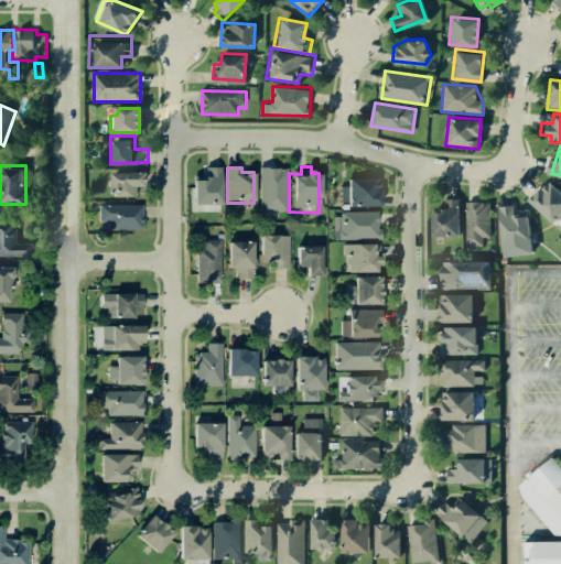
[(259,210),(286,212),(288,169),(261,167),(259,210)]
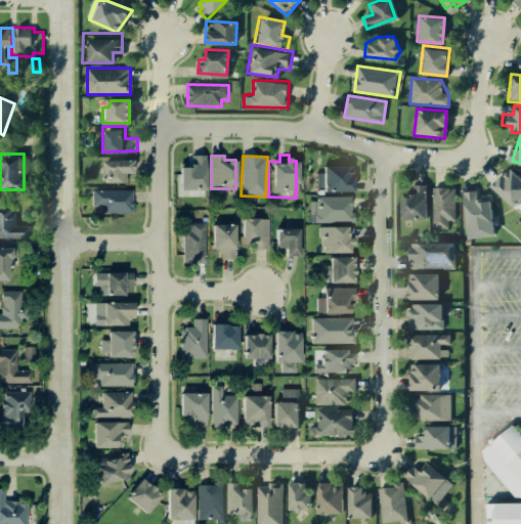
[(102,184),(130,185),(131,159),(102,158),(102,184)]
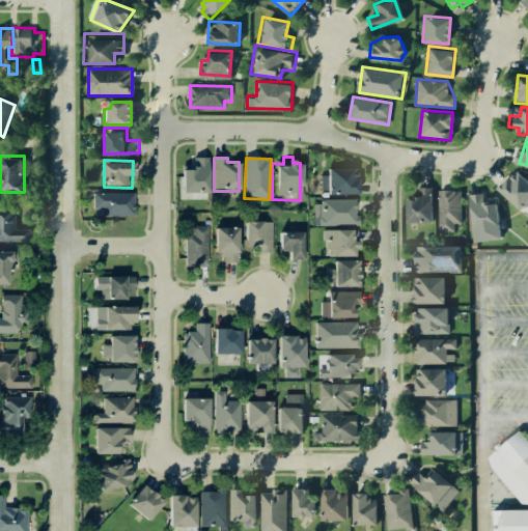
[(209,160),(196,160),(196,168),(181,167),(179,200),(209,201),(209,160)]
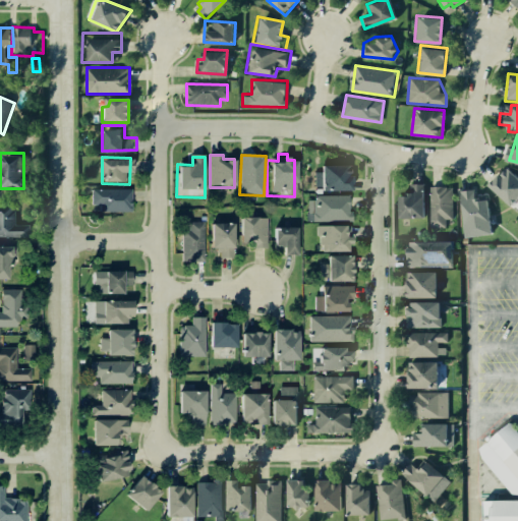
[(312,193),(353,191),(351,158),(319,160),(315,173),(311,176),(312,193)]
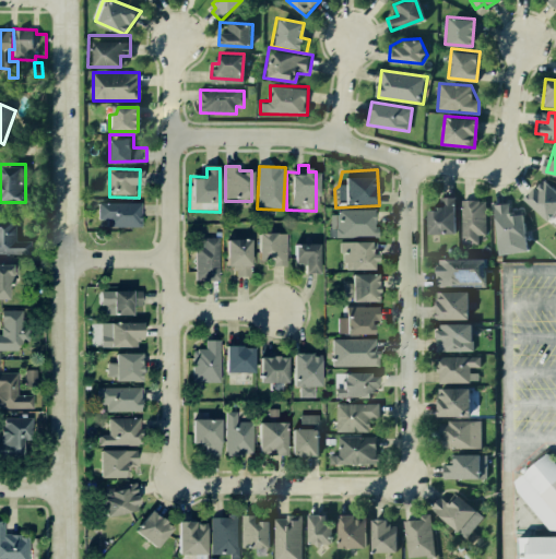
[(549,222),(555,215),(555,190),(542,177),(522,197),(549,222)]
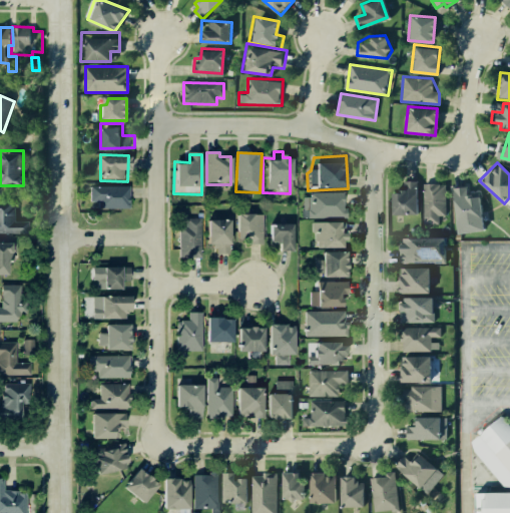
[(392,214),(421,213),(420,179),(404,180),(404,190),(392,190),(392,214)]
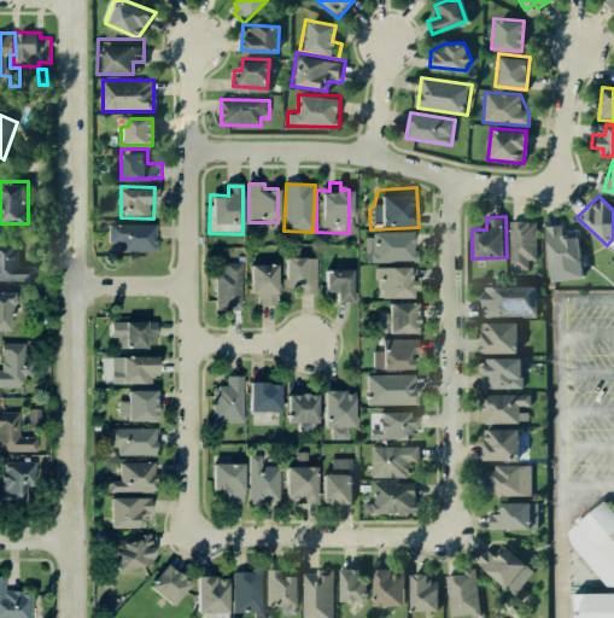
[(530,269),(530,262),(541,261),(538,220),(508,222),(510,270),(530,269)]
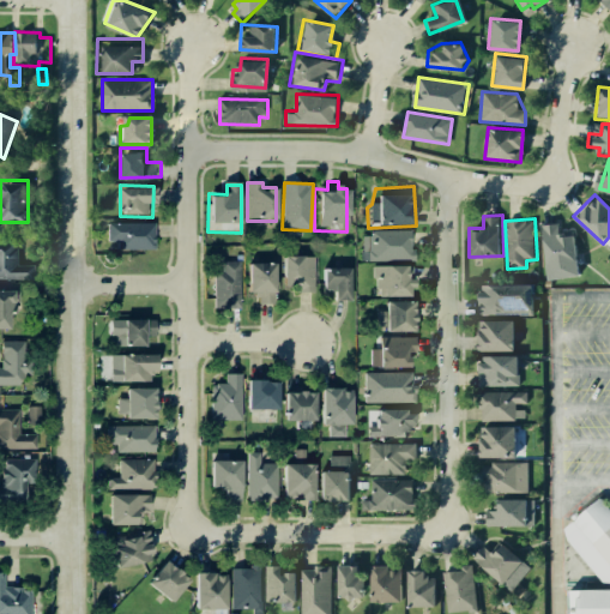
[(107,241),(118,240),(119,252),(158,252),(157,221),(107,221),(107,241)]
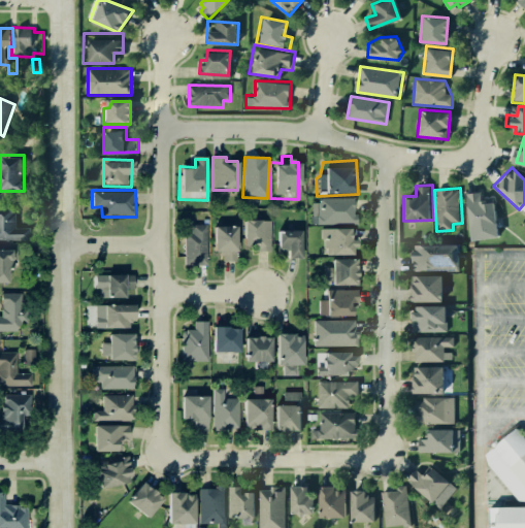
[(499,236),(496,199),(483,201),(482,191),(465,192),(468,238),(499,236)]
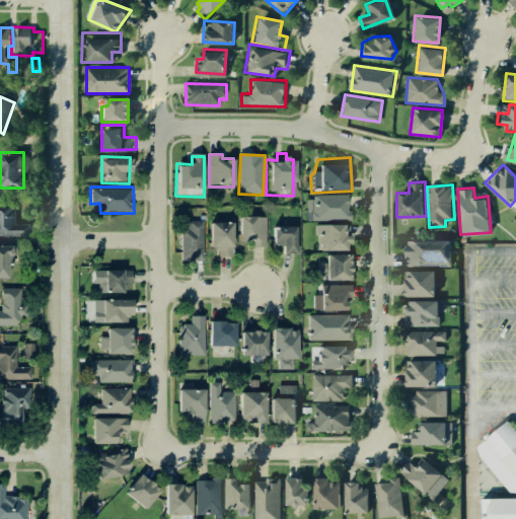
[(305,222),(349,221),(349,194),(312,195),(312,211),(305,211),(305,222)]
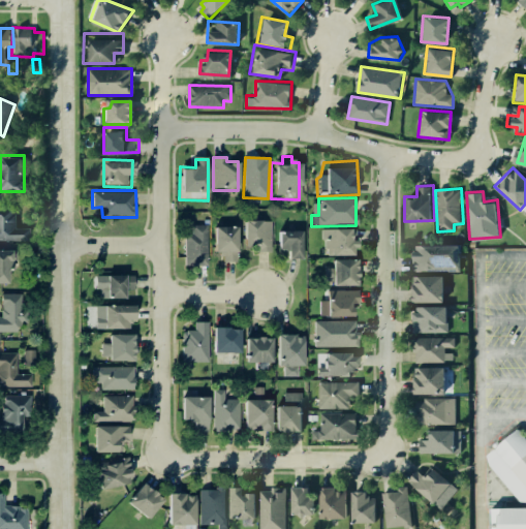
[(0,242),(11,243),(13,208),(0,207),(0,242)]
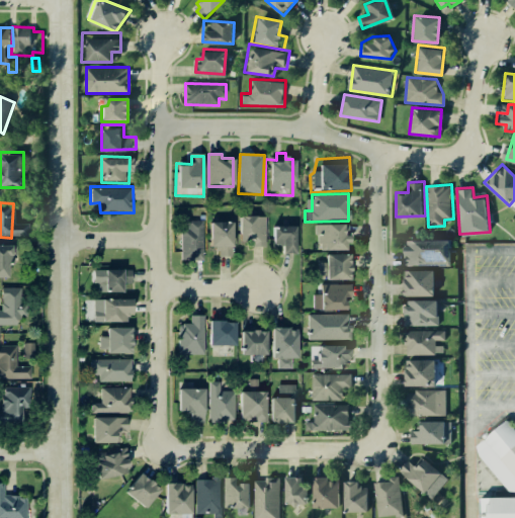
[(236,213),(268,216),(266,250),(252,249),(248,240),(234,239),(236,213)]
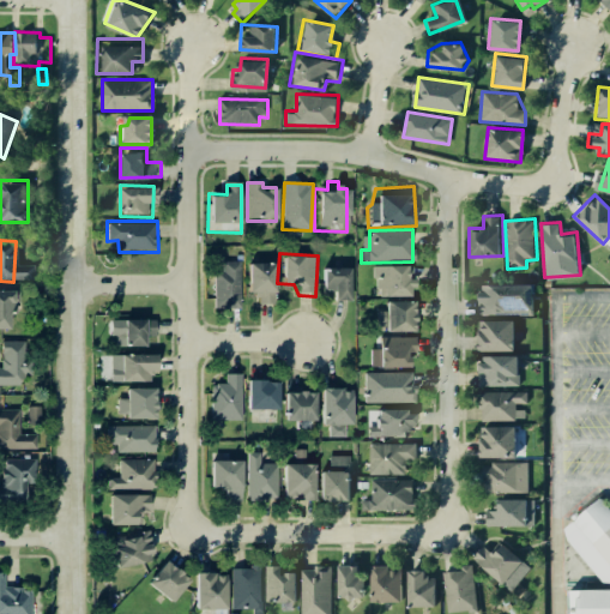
[(242,312),(245,260),(221,259),(221,277),(216,276),(215,311),(242,312)]
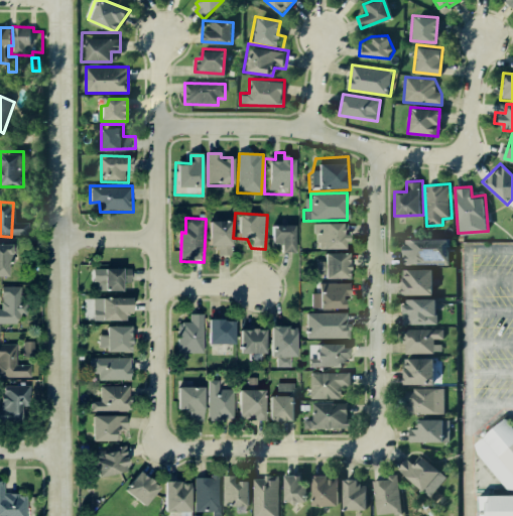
[(228,257),(230,219),(208,218),(206,256),(228,257)]
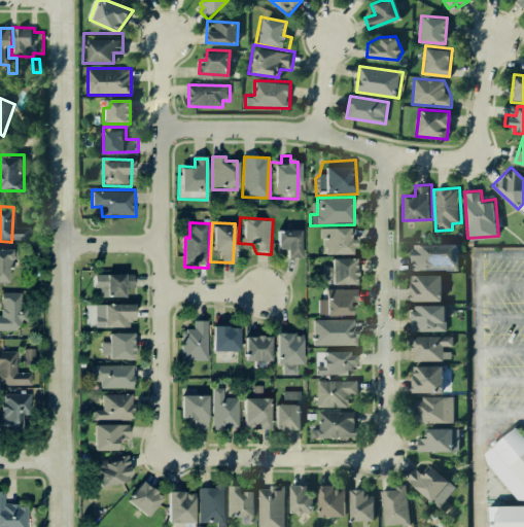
[(320,254),(355,255),(356,229),(321,227),(320,254)]
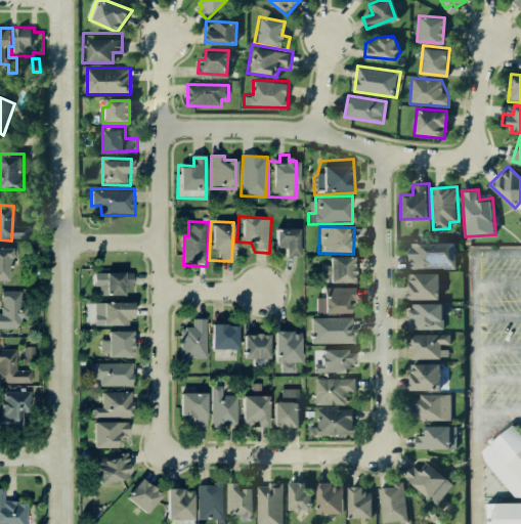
[(301,260),(302,227),(273,227),(273,249),(284,249),(284,260),(301,260)]
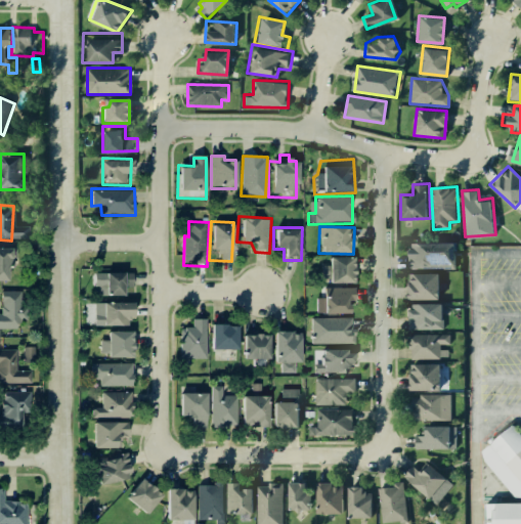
[(454,269),(454,242),(408,242),(408,268),(454,269)]
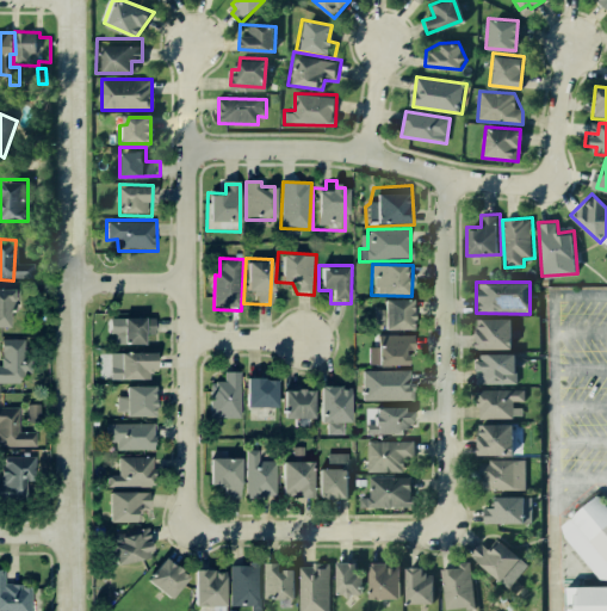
[(0,327),(8,328),(8,313),(22,313),(22,284),(0,284),(0,327)]
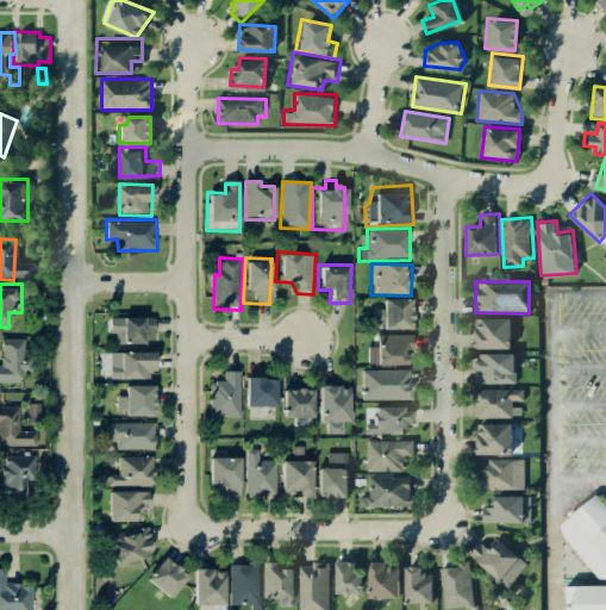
[(379,328),(413,329),(414,299),(380,298),(379,328)]
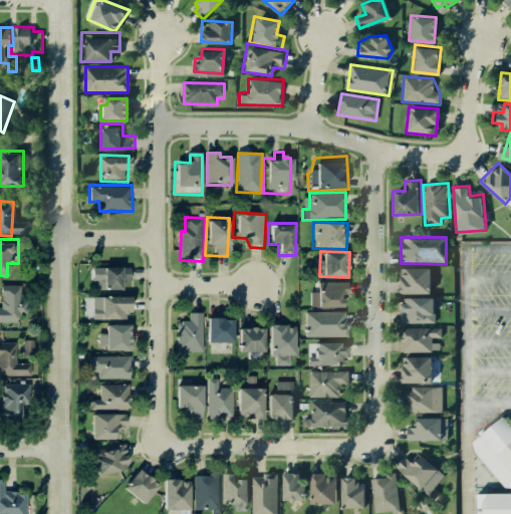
[(92,290),(122,290),(122,282),(133,281),(133,266),(92,267),(92,290)]
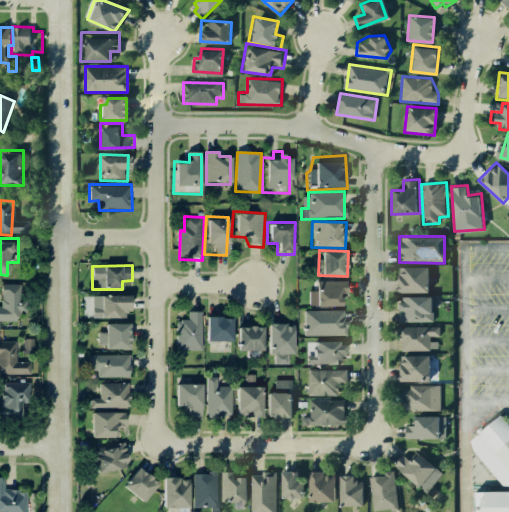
[(397,292),(430,291),(429,265),(396,265),(397,292)]
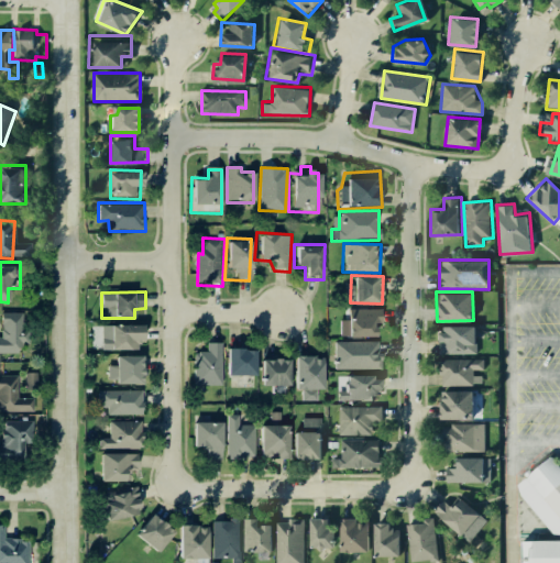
[(341,335),(383,335),(383,309),(349,308),(341,335)]
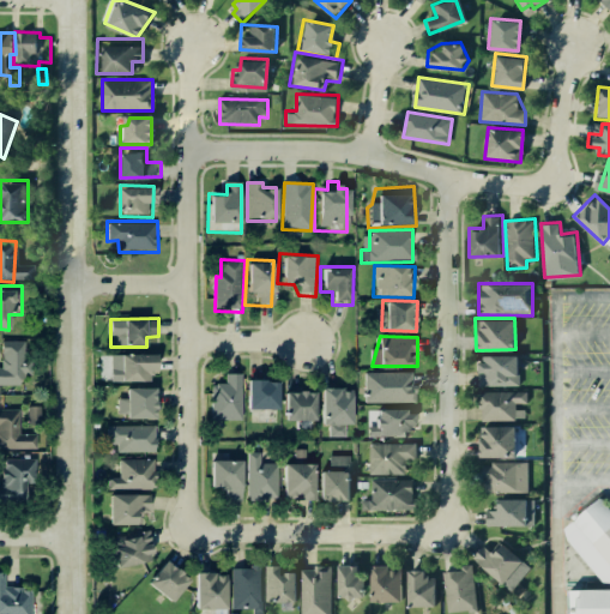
[(0,386),(23,386),(22,351),(0,351),(0,386)]
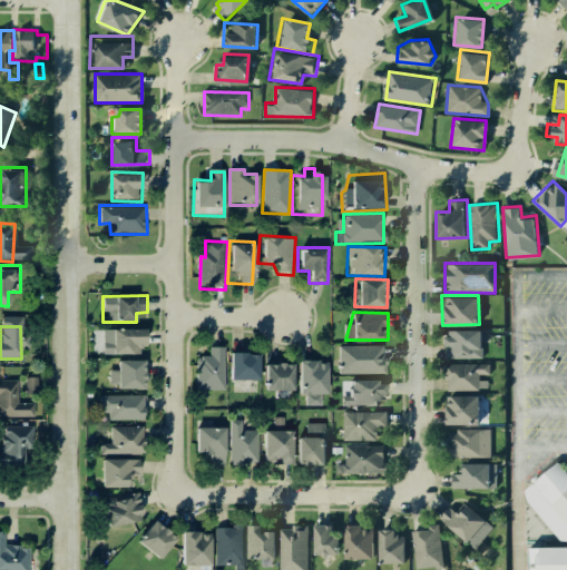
[(95,355),(144,355),(144,327),(95,326),(95,355)]
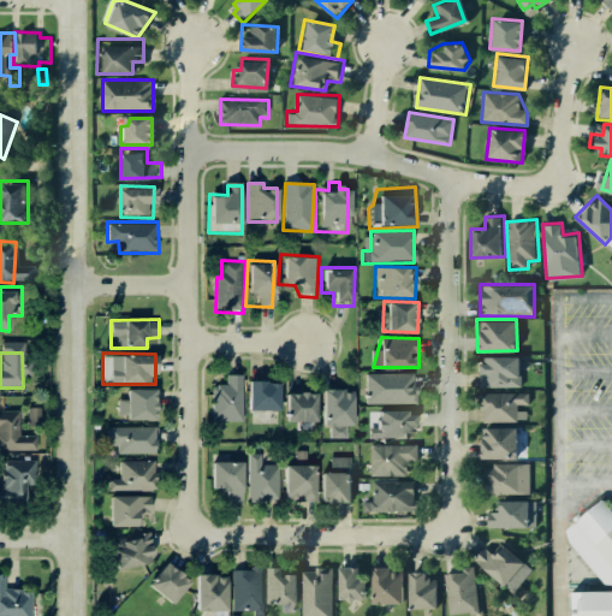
[(479,388),(524,386),(523,354),(477,354),(479,388)]
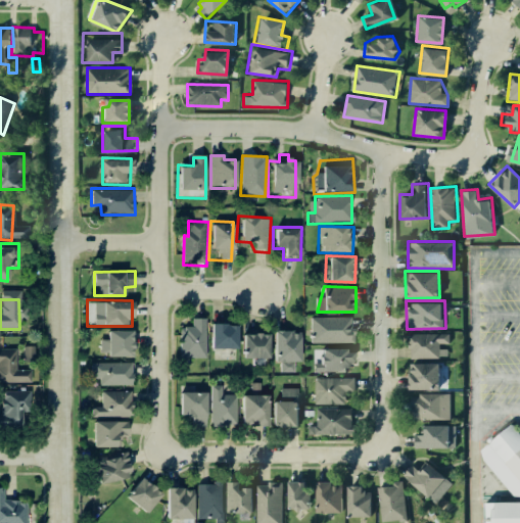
[(181,359),(207,358),(206,316),(194,316),(191,326),(181,326),(181,359)]
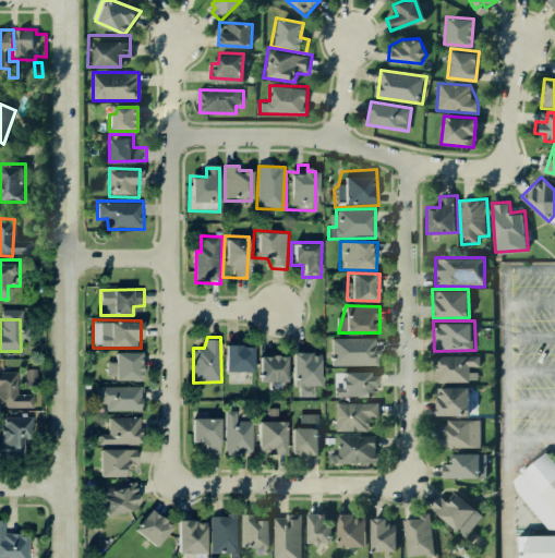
[(330,366),(376,367),(377,338),(332,337),(330,366)]
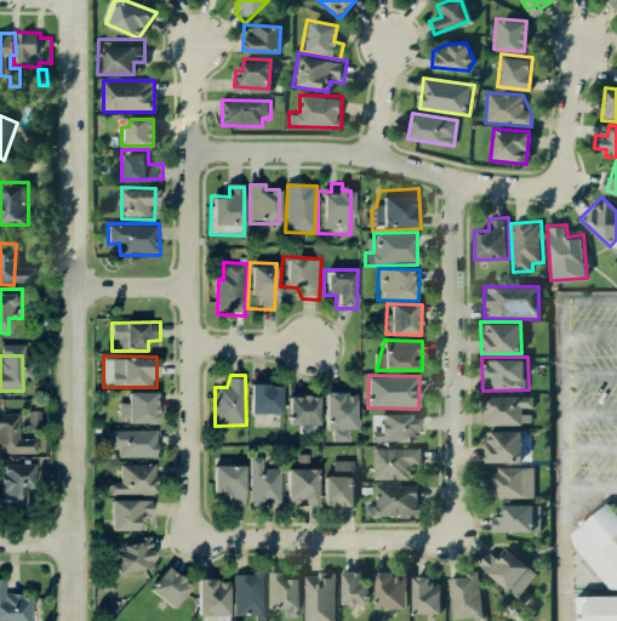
[(250,416),(251,382),(281,382),(281,416),(250,416)]
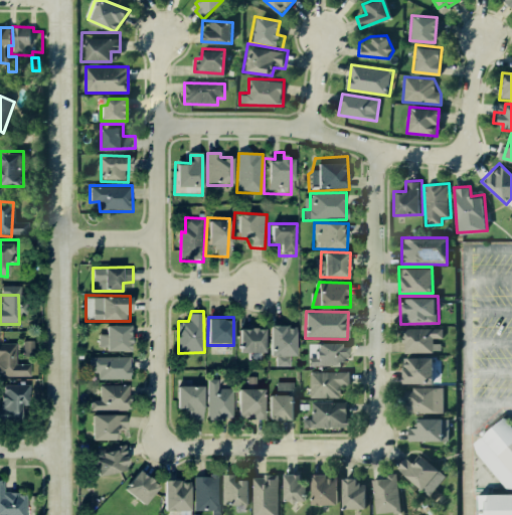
[(98,351),(132,352),(133,325),(98,324),(98,351)]
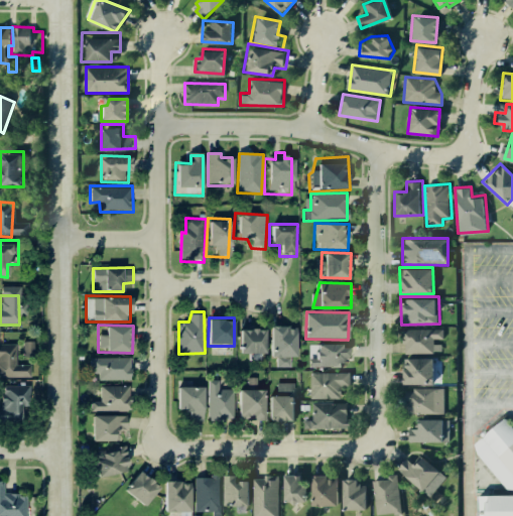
[(277,367),(292,367),(292,359),(299,359),(299,326),(269,326),(269,358),(277,358),(277,367)]
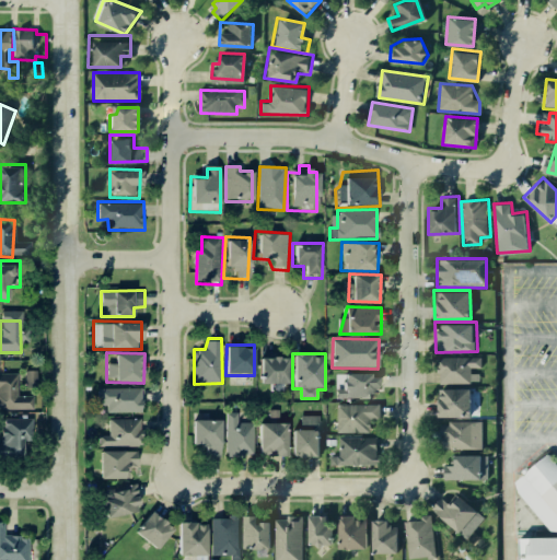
[(260,385),(260,357),(287,357),(287,386),(260,385)]
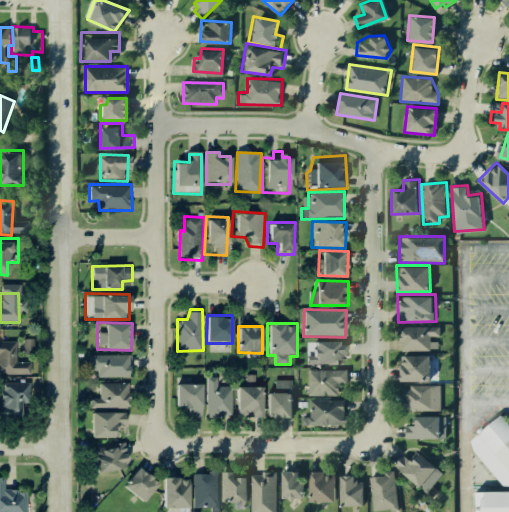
[(401,350),(433,349),(432,339),(442,339),(441,326),(400,327),(401,350)]
